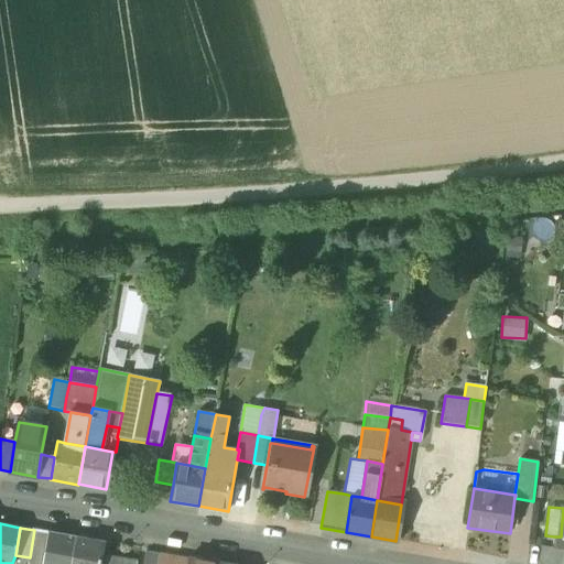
[(49,532),(34,530),(30,557),(43,560),(49,532)]
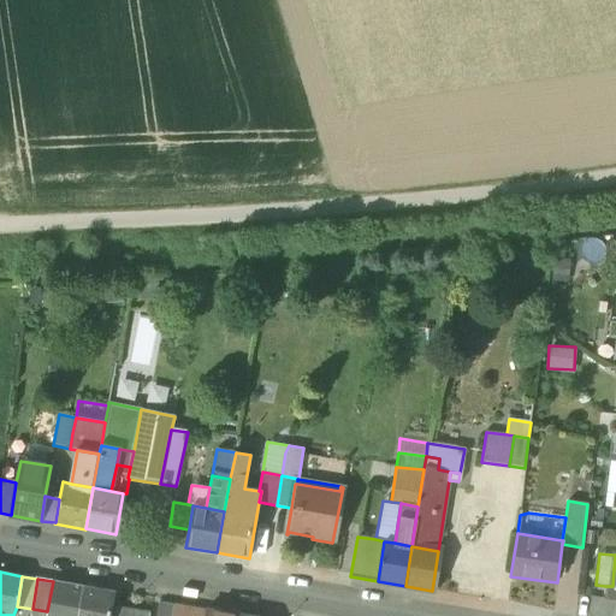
[(46,615),(77,615),(83,587),(83,586),(53,581),(47,611),(46,615)]
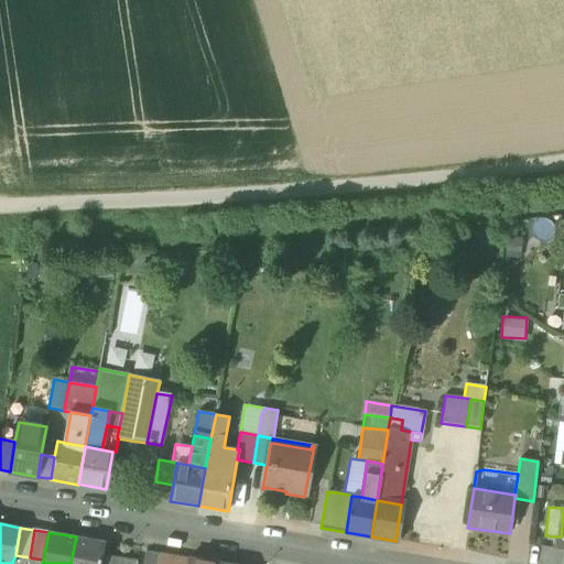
[(560,551),(563,551),(563,537),(561,537),(554,537),(552,549),(560,551)]
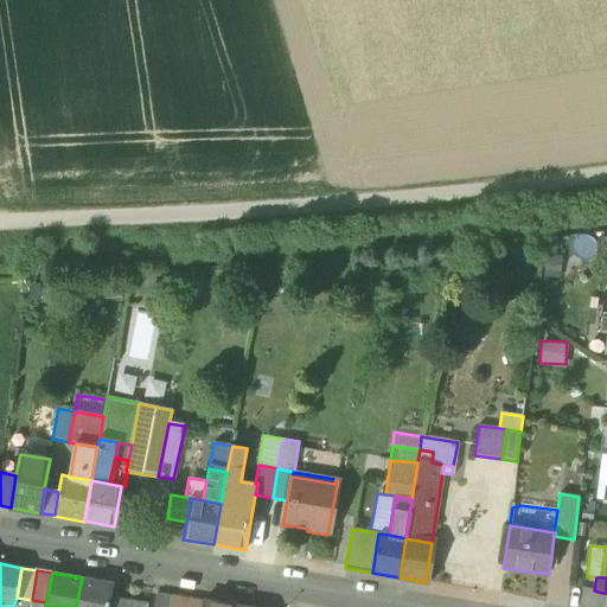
[(82,579),(76,606),(107,606),(112,583),(82,579)]
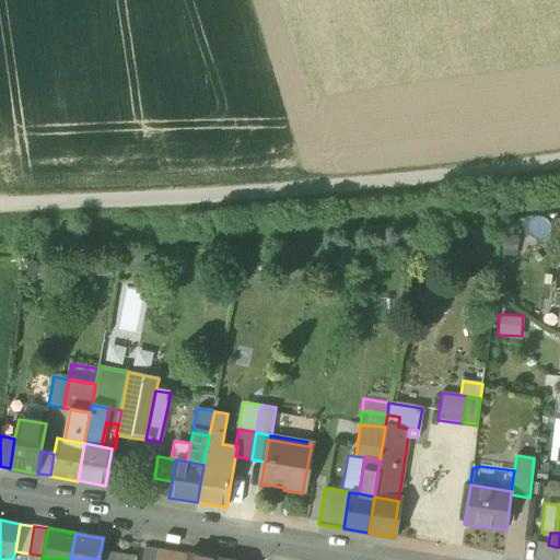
[(155,559),(158,551),(144,549),(142,559),(155,559)]
